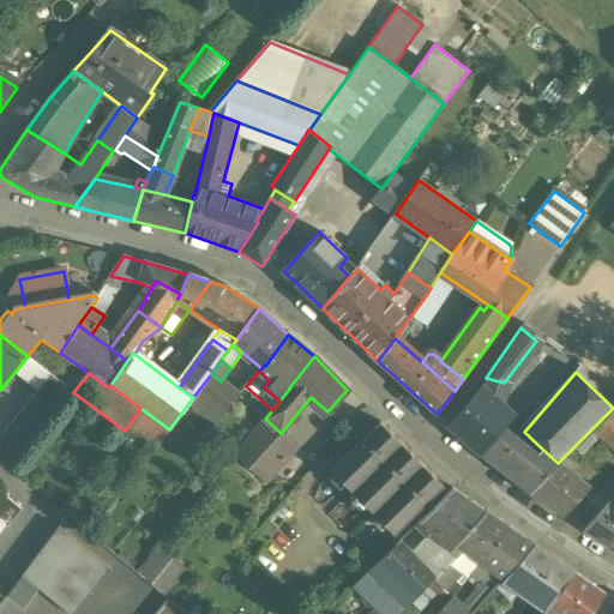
[(0,439),(0,462),(12,473),(73,392),(49,374),(0,439)]
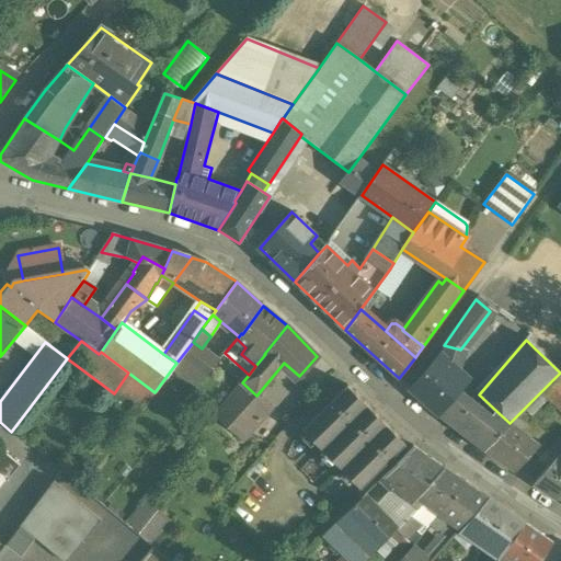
[(202,348),(193,342),(181,357),(206,376),(218,361),(202,348)]
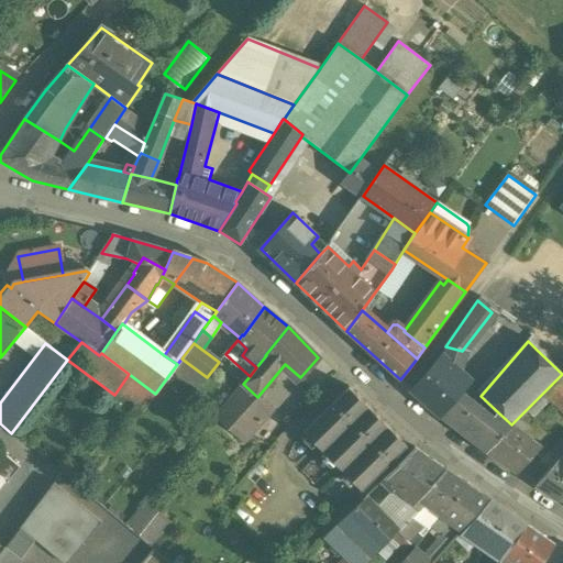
[(445,362),(435,364),(411,390),(442,418),(462,393),(468,383),(461,375),(462,351),(445,346),(445,362)]
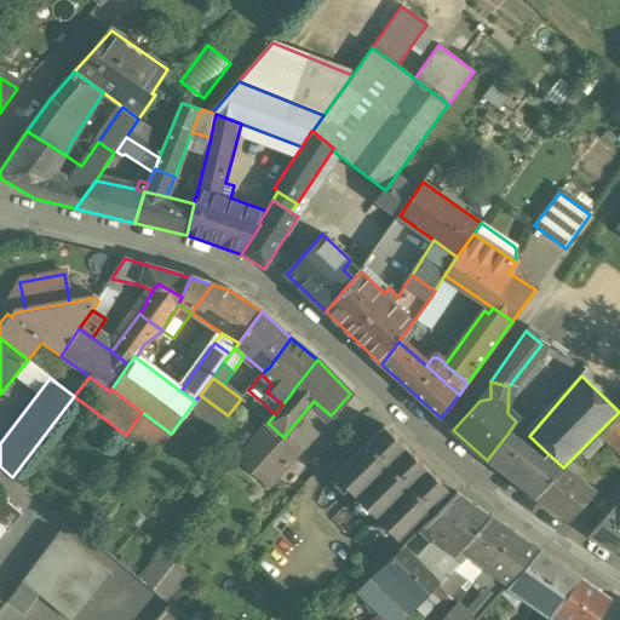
[(619,412),(598,434),(619,454),(619,412)]
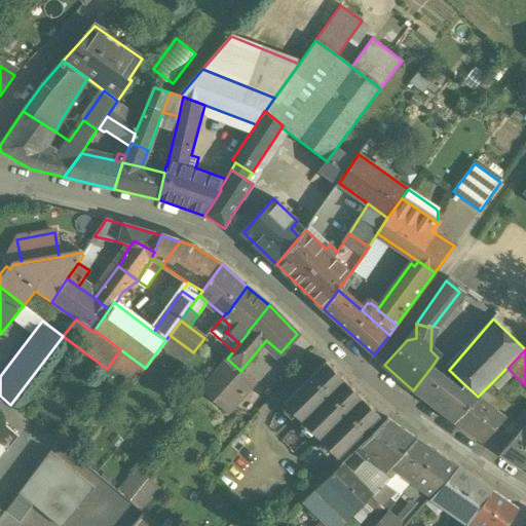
[(227,359),(203,386),(229,410),(254,384),(240,371),(227,359)]
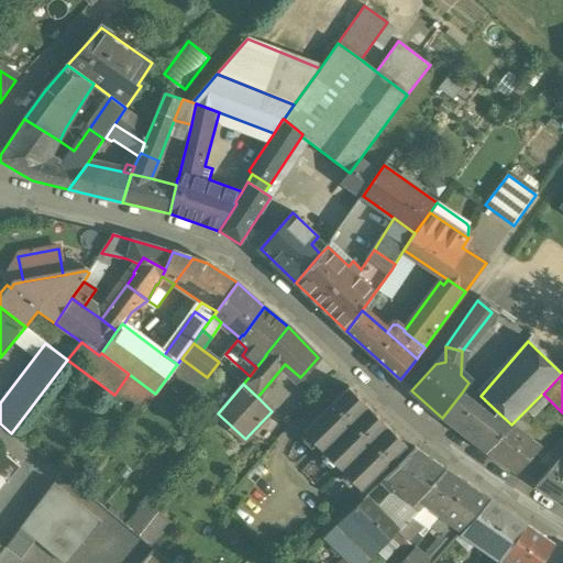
[(349,388),(304,433),(323,453),(368,408),(349,388)]
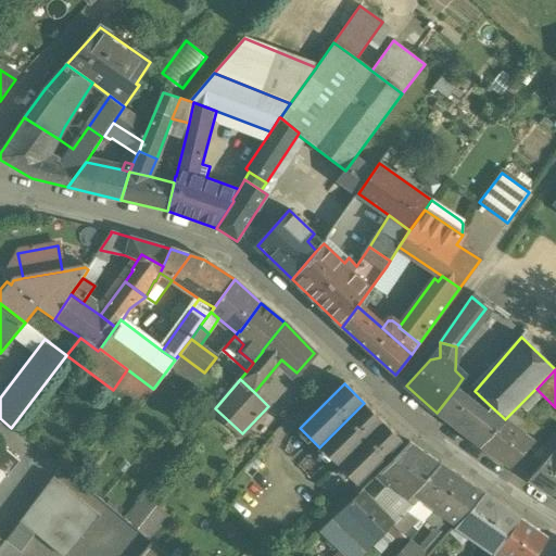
[(485,414),(456,388),(437,413),(466,437),(485,414)]
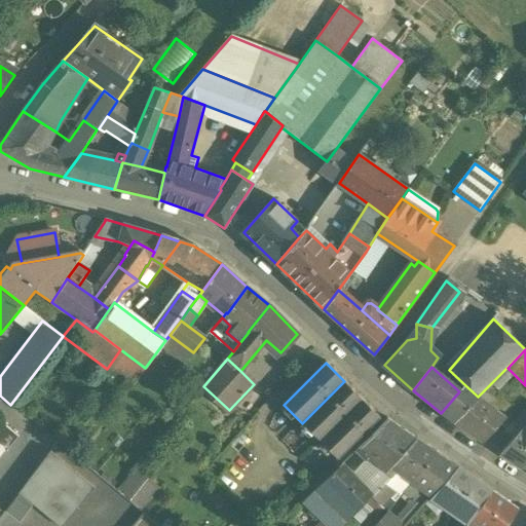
[(344,381),(302,423),(320,441),(362,400),(344,381)]
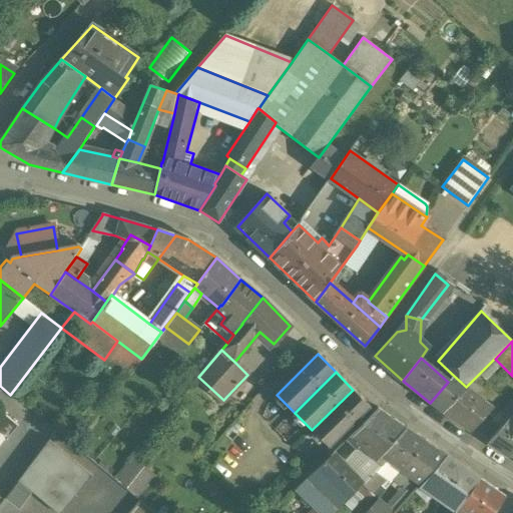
[(448,382),(430,403),(442,412),(466,387),(454,376),(448,382)]
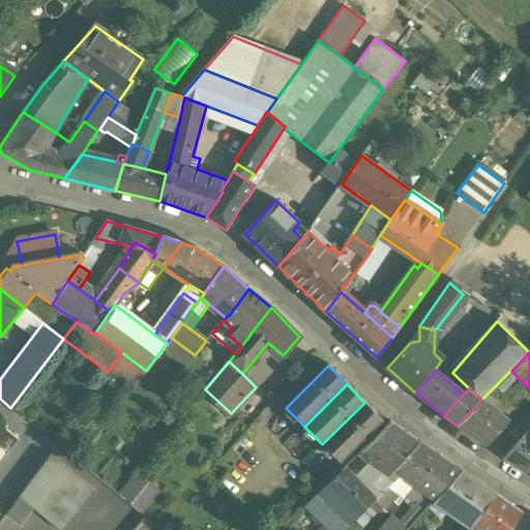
[(481,400),(457,425),(487,446),(508,421),(492,409),(497,403),(487,394),(481,400)]
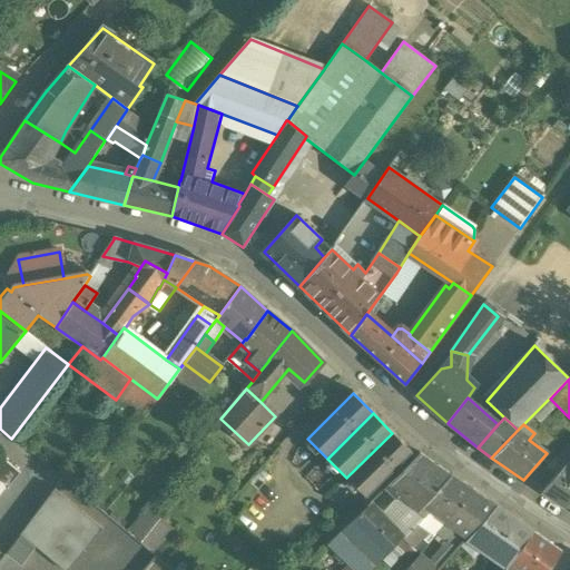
[(392,433),(346,478),(366,498),(412,453),(392,433)]
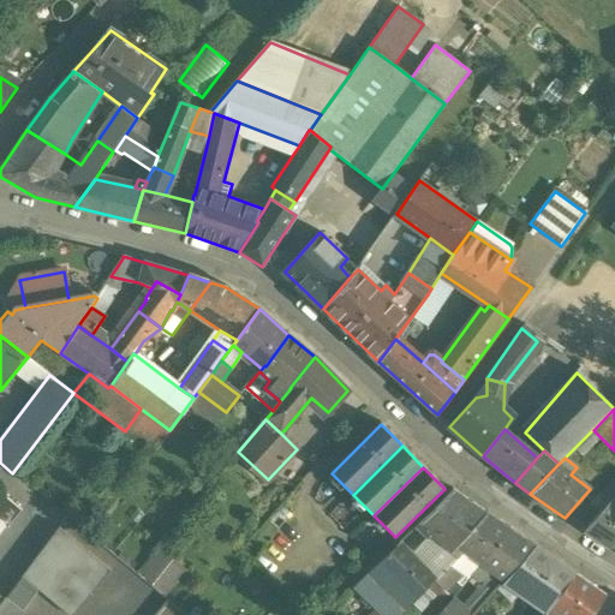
[(485,514),(453,491),(419,524),(447,550),(452,554),(460,544),(485,514)]
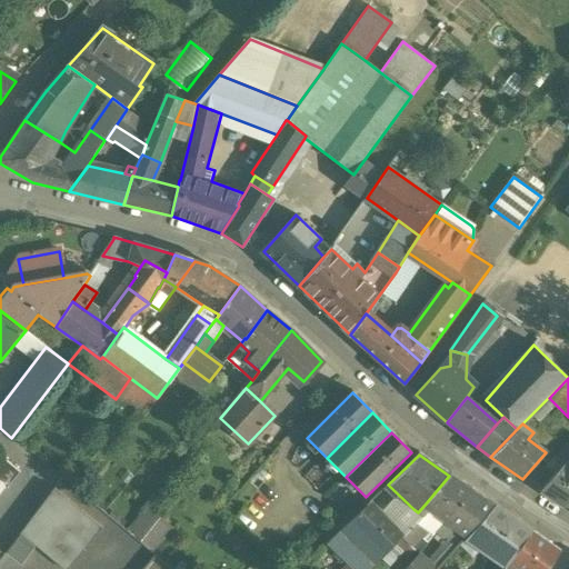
[(0,456),(0,496),(20,472),(0,456)]
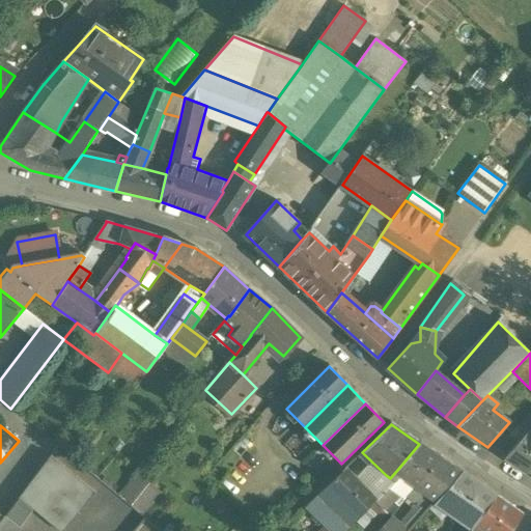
[(513,427),(493,450),(504,458),(524,437),(513,427)]
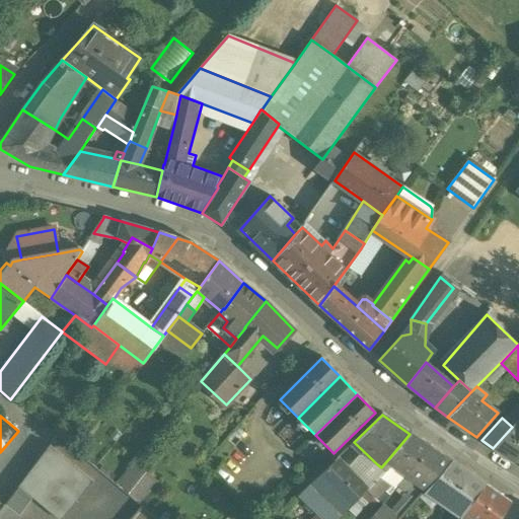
[(512,427),(493,448),(515,463),(518,458),(518,427),(516,425),(515,424),(512,427)]
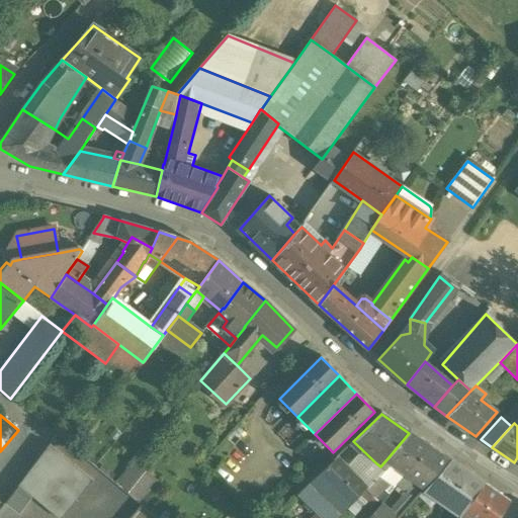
[(429,447),(409,433),(387,458),(393,463),(406,473),(429,447)]
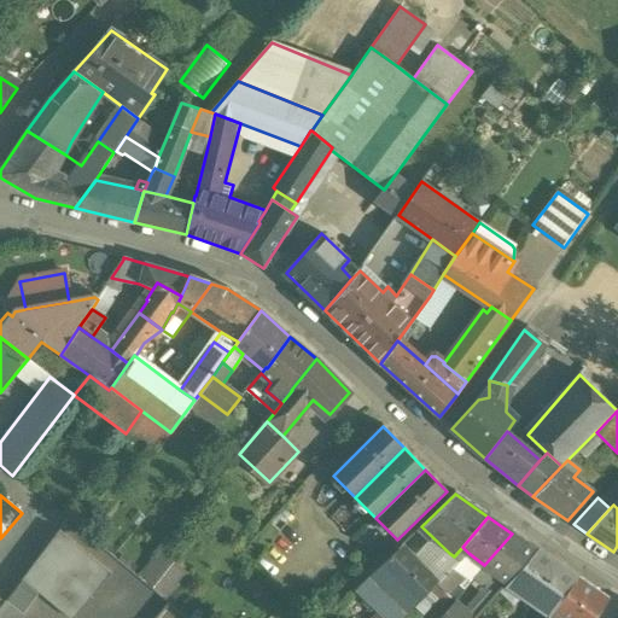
[(59,530),(22,579),(68,617),(74,617),(111,573),(59,530)]
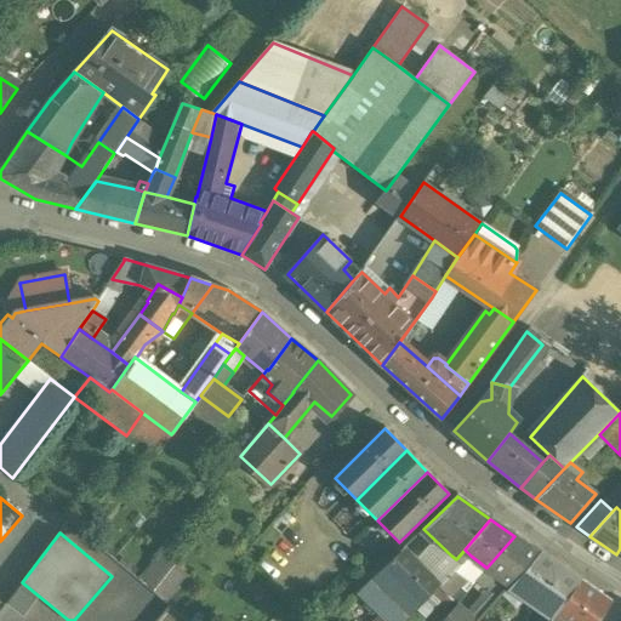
[(539,552),(514,536),(486,568),(508,587),(511,585),(539,552)]
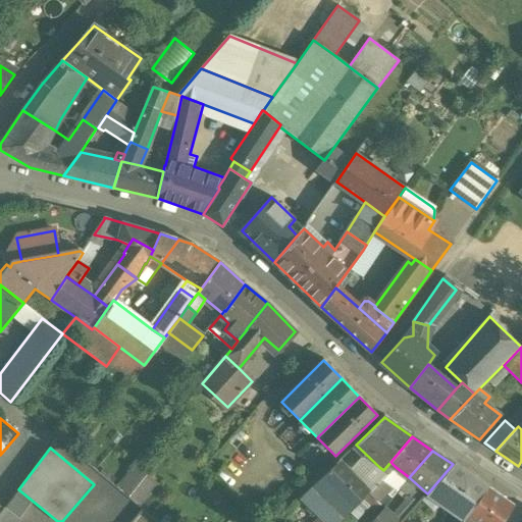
[(343,465),(338,461),(322,477),(341,497),(358,479),(343,465)]
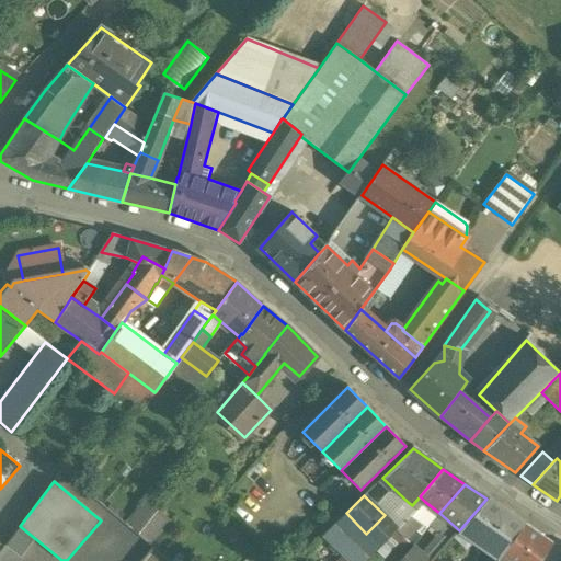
[(425,502),(420,496),(412,505),(419,510),(425,502)]
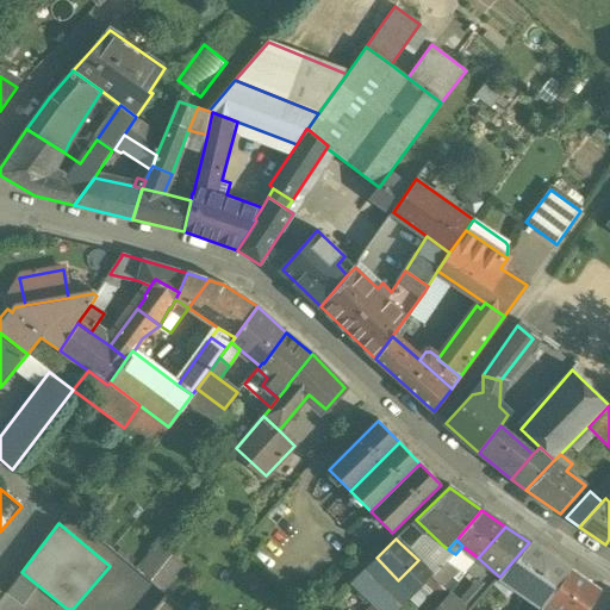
[(166,593),(191,567),(163,541),(138,568),(166,593)]
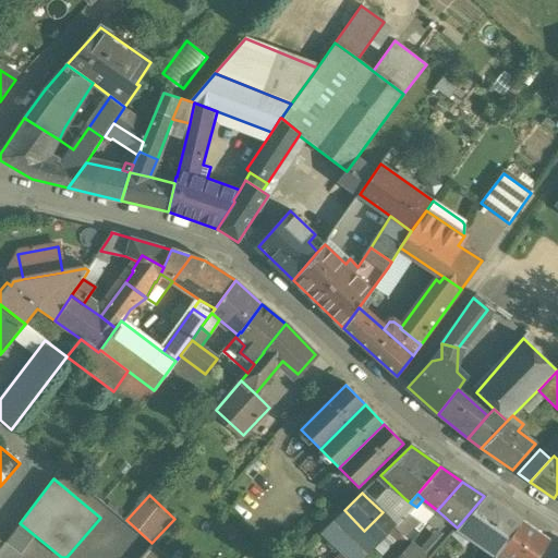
[(521,522),(484,496),(459,525),(498,554),(521,522)]
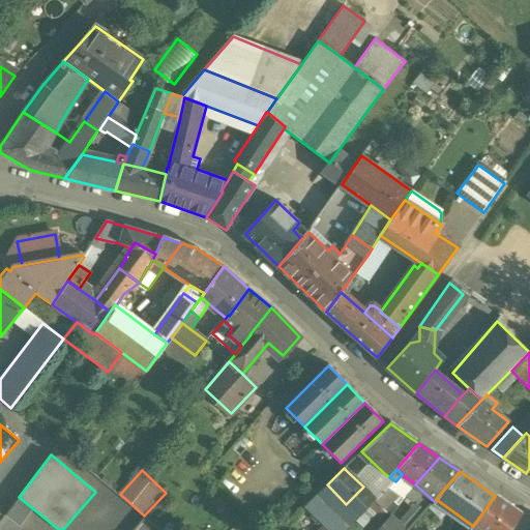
[(389,477),(385,474),(377,482),(385,489),(387,488),(392,480),(389,477)]
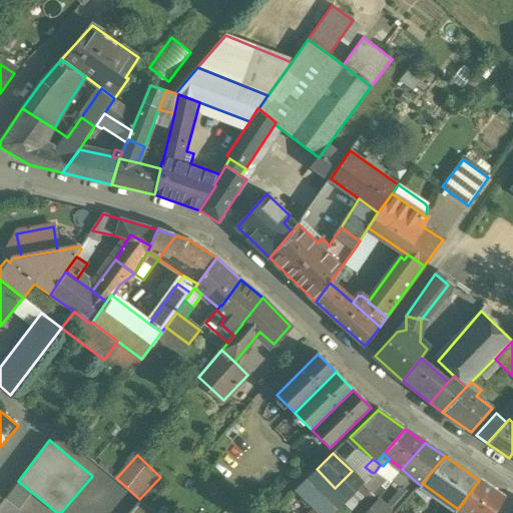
[(364,483),(352,471),(335,488),(347,500),(361,485),(364,483)]
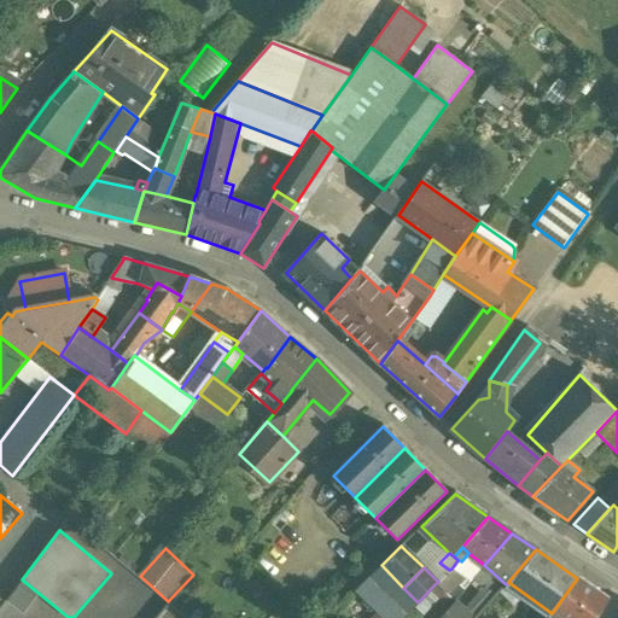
[(449,570),(439,583),(438,582),(435,584),(447,596),(462,578),(452,569),(449,570)]
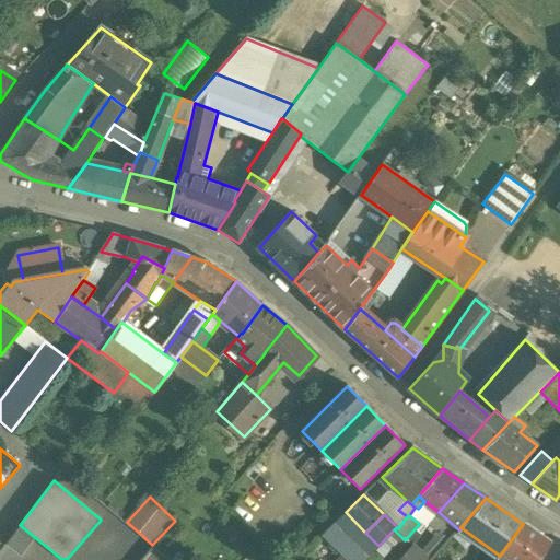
[(537,559),(550,544),(523,524),(500,556),(496,559),(537,559)]
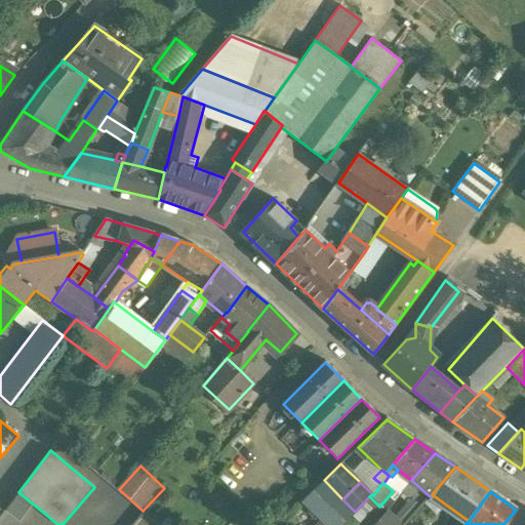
[(0,516),(0,524),(12,524),(17,519),(5,510),(3,513),(0,516)]
